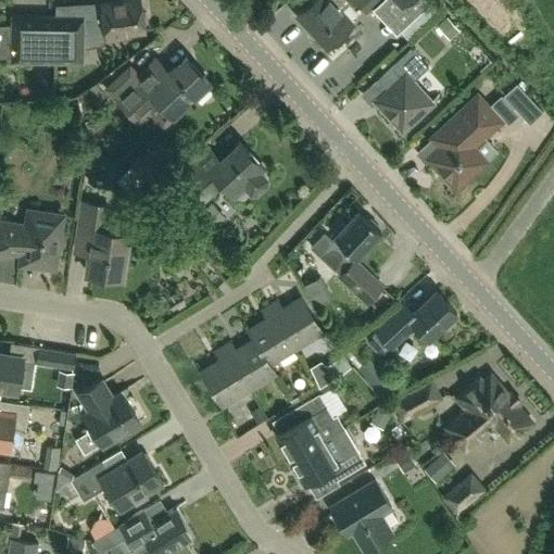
[(353,25),(341,12),(352,2),(353,3),(356,0),(385,0),(373,11),(397,36),(429,5),(423,0),(315,0),(298,17),(327,49),(353,25)]
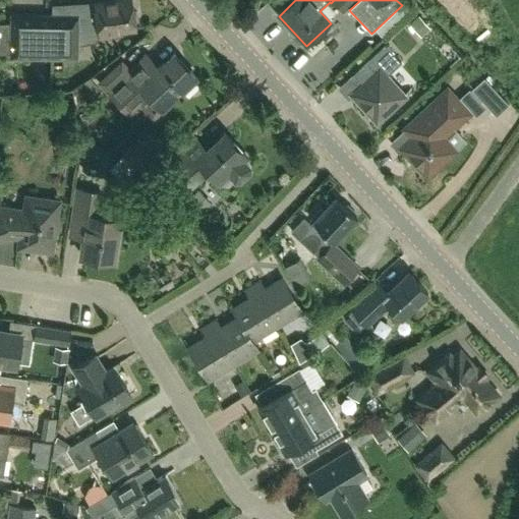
[(96,6),(96,9),(74,13),(75,18),(12,17),(12,58),(77,59),(77,35),(100,31),(101,40),(120,37),(119,32),(135,29),(135,24),(138,23),(137,14),(133,13),(131,1),(96,6)]
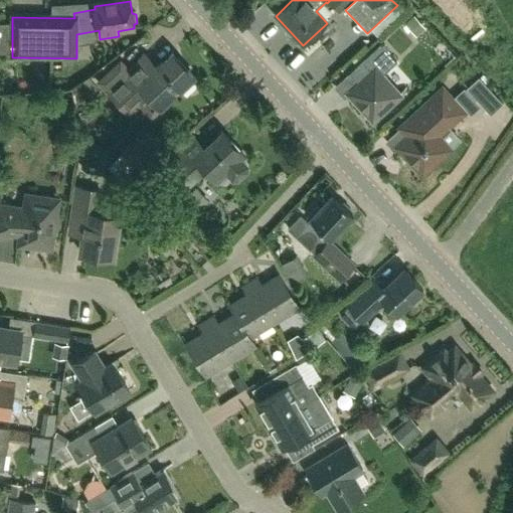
[(418,39),(429,30),(418,19),(408,27),(418,39)]
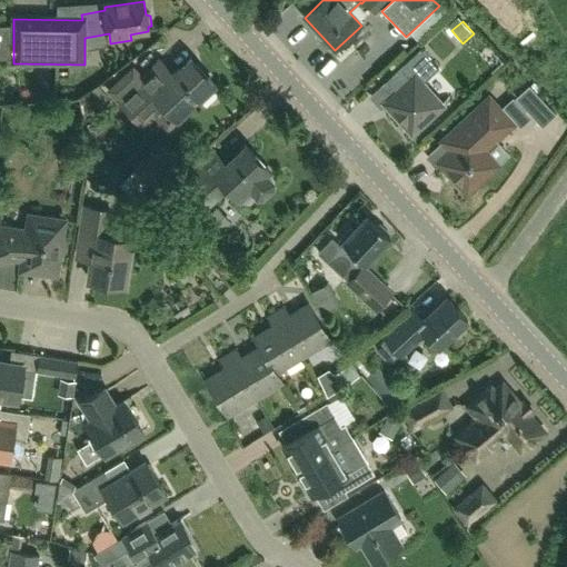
[(141,71),(162,59),(157,49),(136,62),(141,71)]
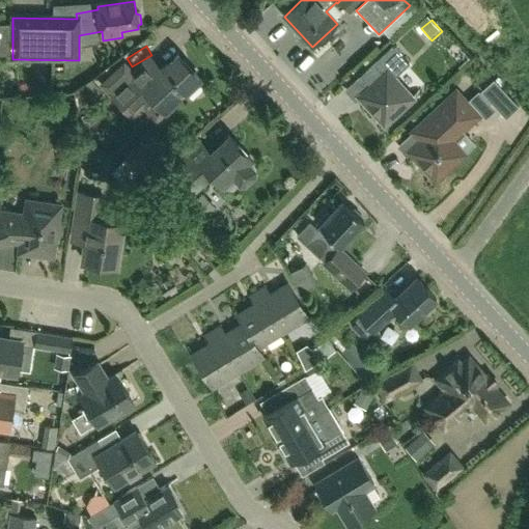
[(394,80),(410,65),(393,47),(360,77),(370,87),(369,99),(365,104),(385,126),(413,100),(394,80)]
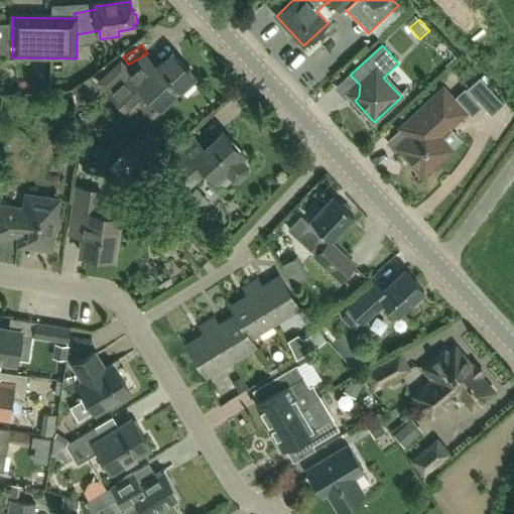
[(161,110),(195,79),(172,55),(156,71),(143,56),(107,91),(126,112),(146,94),(161,110)]
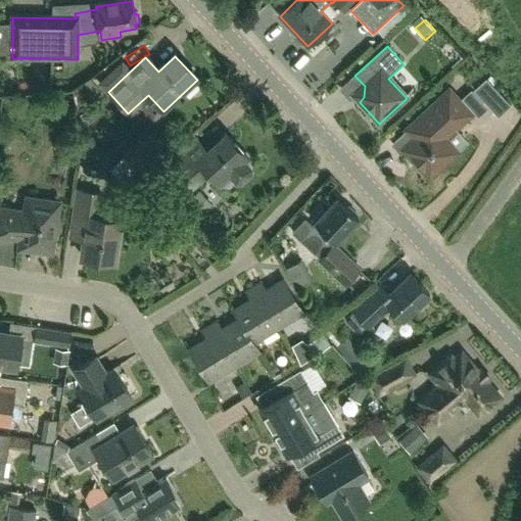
[(441,167),(454,155),(444,145),(444,141),(472,115),(450,91),(407,131),(416,140),(414,141),(414,148),(408,153),(421,169),(421,173),(426,179),(432,179),(441,171),(441,167)]
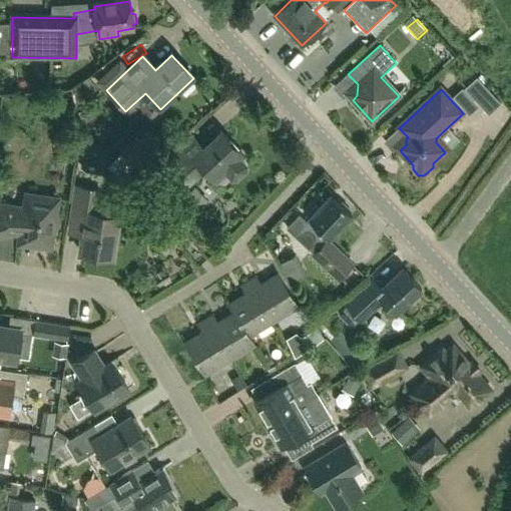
[(240,161),(244,157),(221,133),(204,148),(192,136),(166,160),(189,185),(205,170),(218,184),(227,176),(232,180),(236,181),(246,172),(246,167),(240,161)]
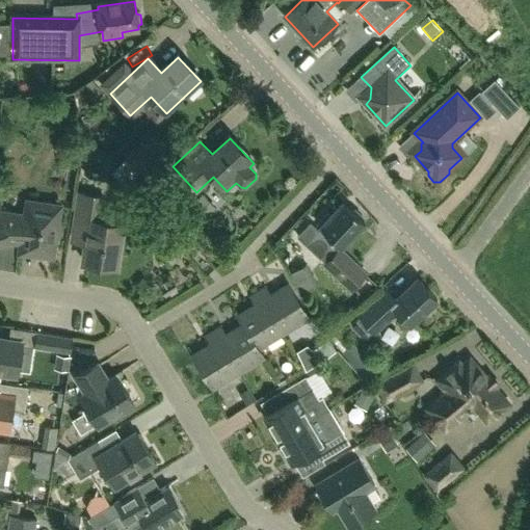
[(144,181),(161,165),(141,144),(125,160),(127,162),(115,173),(127,184),(138,174),(144,181)]
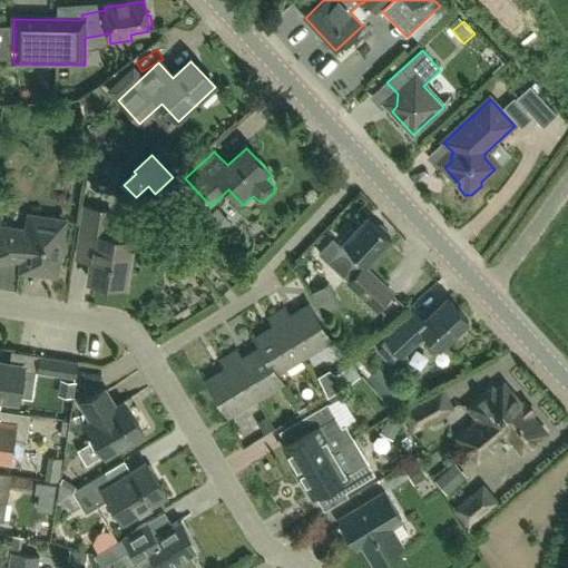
[(86,211),(82,237),(96,240),(89,282),(126,287),(133,244),(107,240),(111,214),(86,211)]
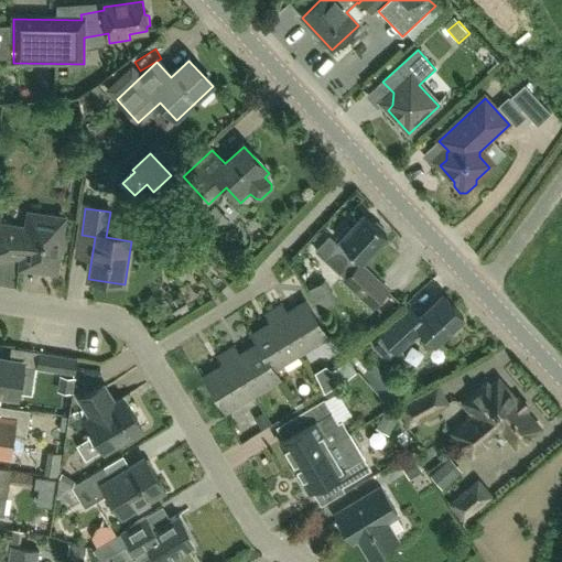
[(56,274),(65,219),(28,214),(25,229),(0,225),(0,254),(21,258),(20,268),(56,274)]
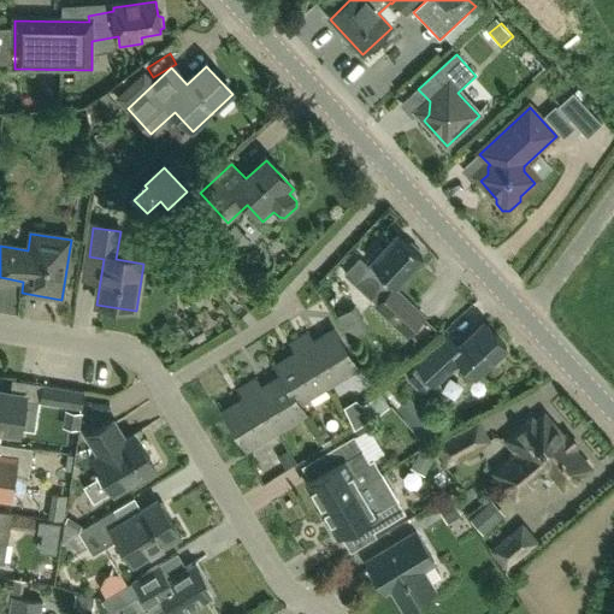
[(346,276),(378,306),(376,307),(408,337),(424,319),(393,290),(396,287),(423,258),(419,254),(420,253),(412,244),(411,247),(399,235),(384,252),(381,248),(369,261),(375,266),(371,270),(360,260),(346,276)]
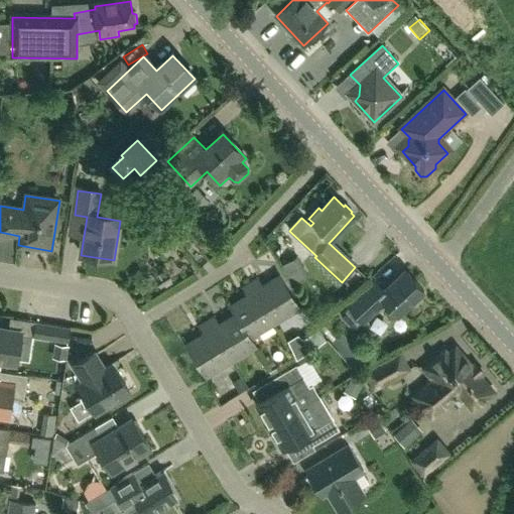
[(166,258),(174,251),(164,240),(156,247),(166,258)]
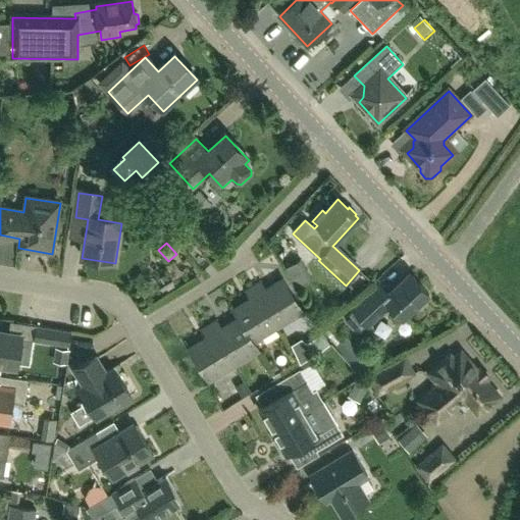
[(290,269),(301,289),(314,281),(304,262),(290,269)]
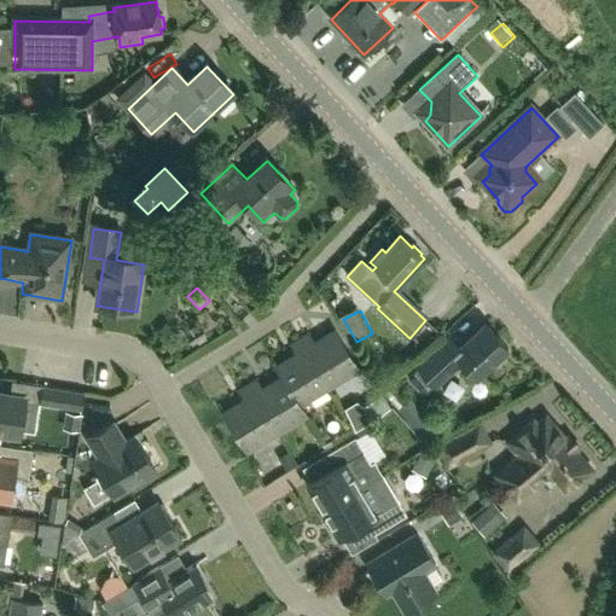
[(486,325),(459,349),(448,337),(417,367),(436,388),(462,364),(477,379),(509,350),(486,325)]
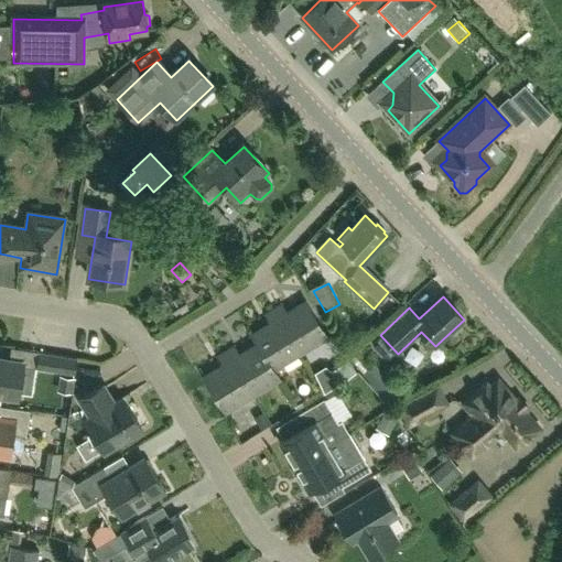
[(282,306),(273,312),(299,354),(326,337),(305,303),(287,314),(282,306)]
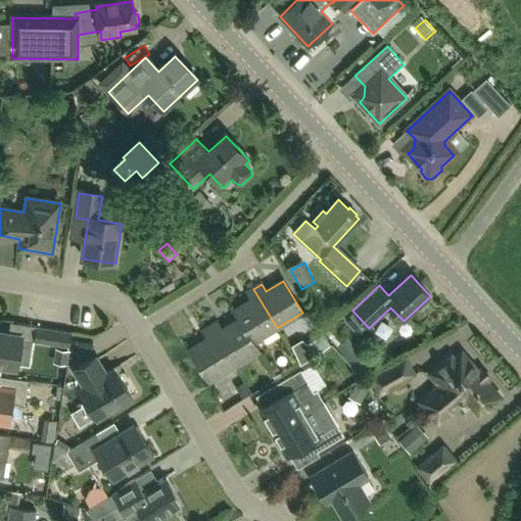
[(277,328),(253,289),(246,293),(250,300),(234,311),(258,351),(259,351),(253,342),(277,328)]
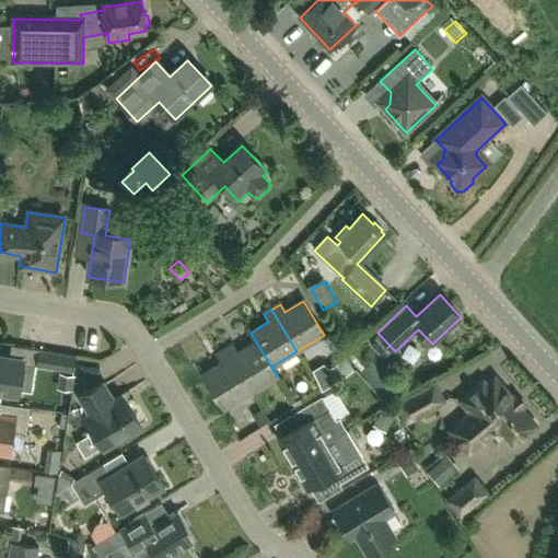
[(277,376),(251,333),(250,333),(255,343),(236,353),(232,346),(224,351),(250,393),(277,376)]
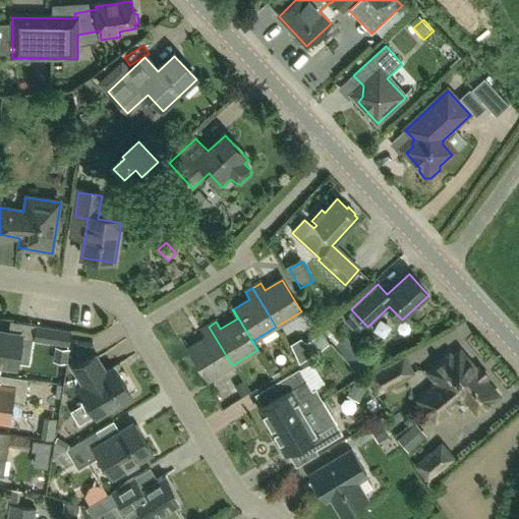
[(68,347),(70,332),(36,326),(33,341),(68,347)]
